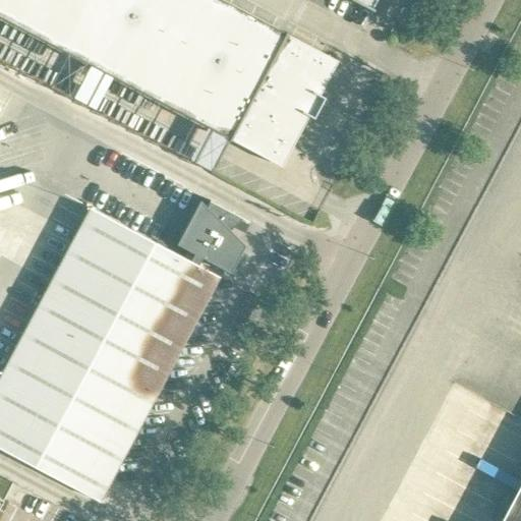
[(0,0),(0,17),(229,138),(228,139),(230,140),(230,139),(281,166),(308,115),(313,118),(323,101),(325,97),(320,95),(337,60),(286,34),(287,33),(285,32),(285,33),(222,0),(0,0)]
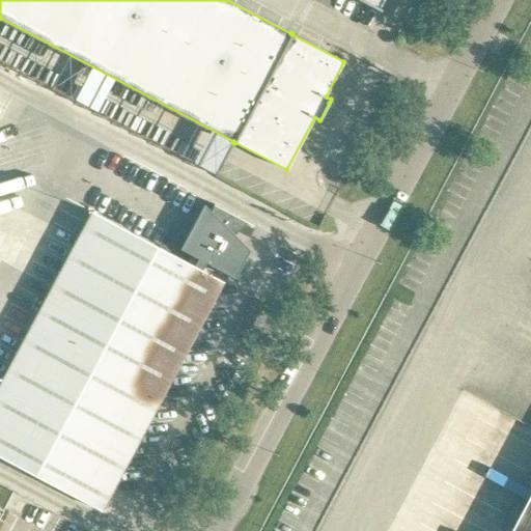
[(359,0),(380,11),(381,9),(379,8),(383,0),(359,0)]
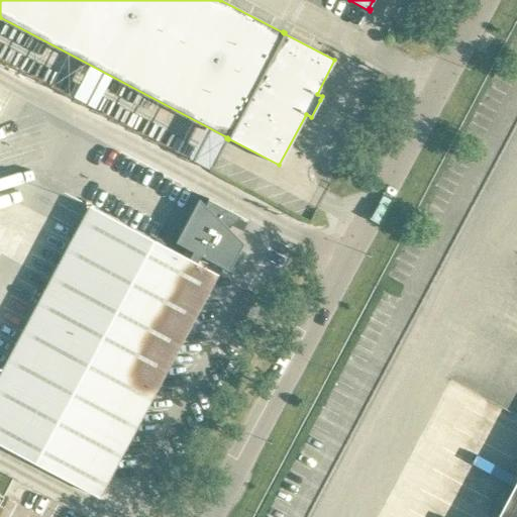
[(186,158),(206,168),(222,136),(202,126),(186,158)]
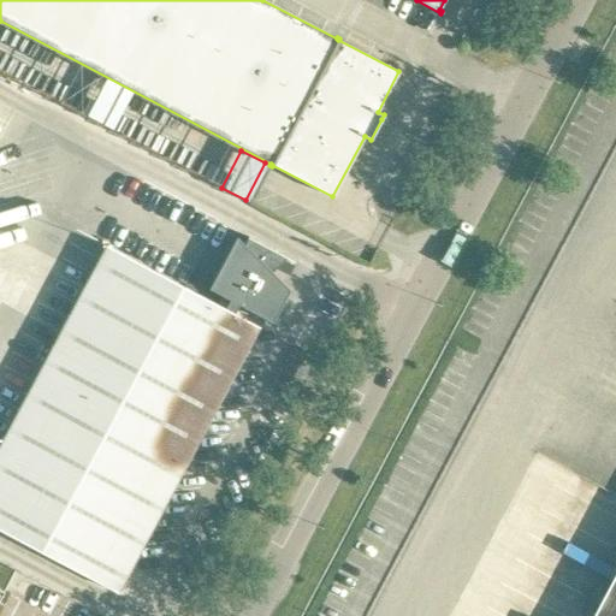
[(0,443),(0,529),(118,592),(259,326),(234,313),(238,304),(272,323),(290,290),(268,268),(277,253),(294,262),(295,261),(248,236),(243,243),(236,237),(208,289),(230,300),(225,309),(106,246),(0,443)]
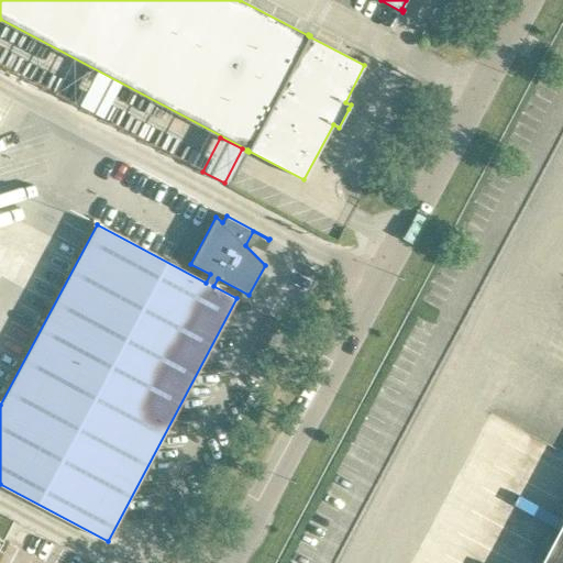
[(258,361),(267,344),(256,339),(247,355),(258,361)]
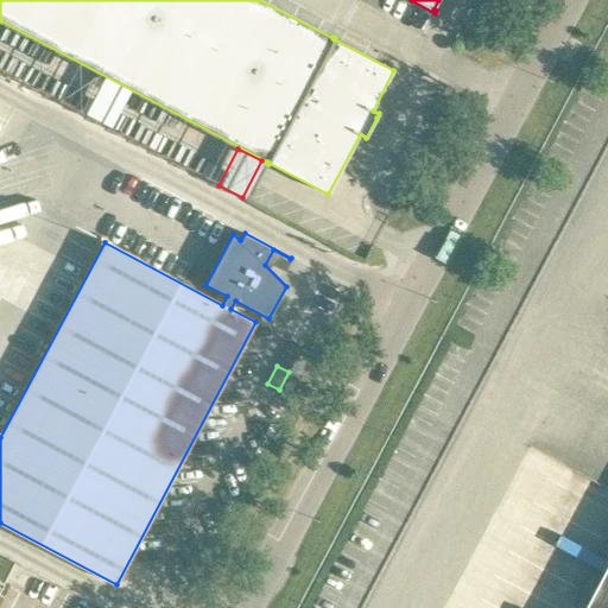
[(607,607),(607,572),(589,607),(607,607)]
